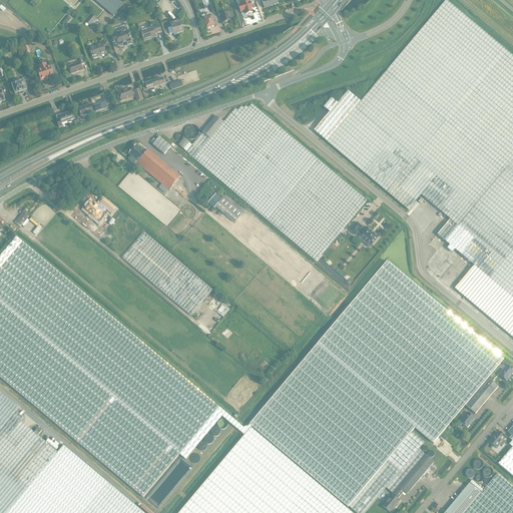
[(94,0),(105,9),(113,15),(123,4),(117,0),(94,0)]
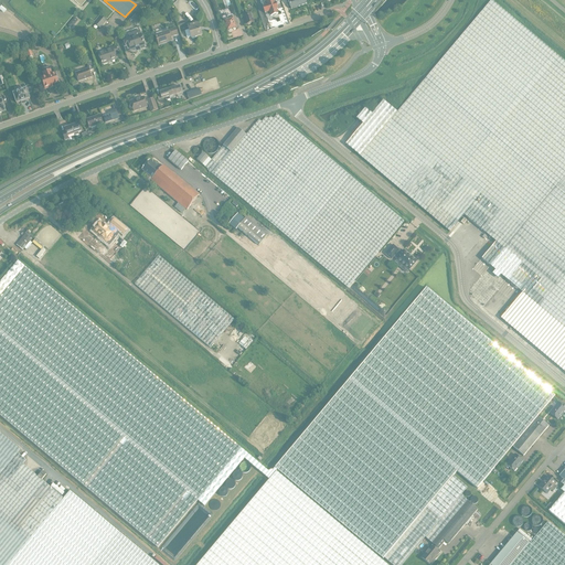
[(270,16),(272,17),(273,16),(274,17),(275,17),(276,16),(277,14),(278,13),(277,10),(278,9),(276,3),(275,3),(274,0),(260,0),(265,13),(266,13),(267,14),(268,14),(268,16),(269,16),(270,16)]
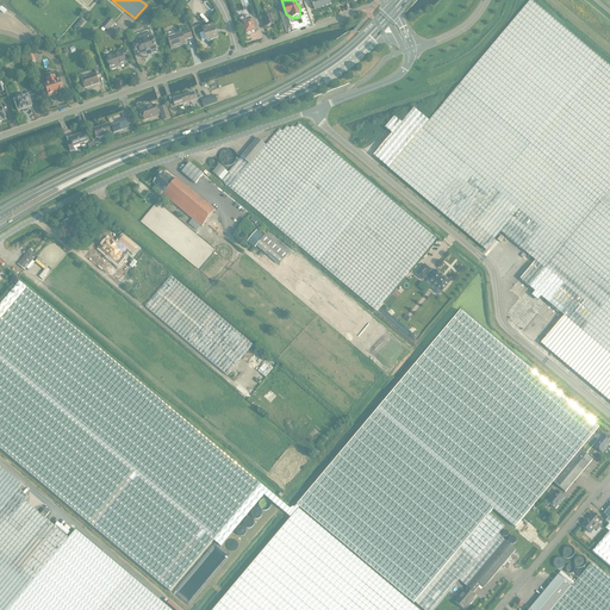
[(609,67),(530,0),(429,122),(414,109),(402,123),(394,117),(385,129),(392,135),(374,156),(485,250),(500,232),(535,261),(521,280),(564,317),(541,344),(609,402),(609,67)]
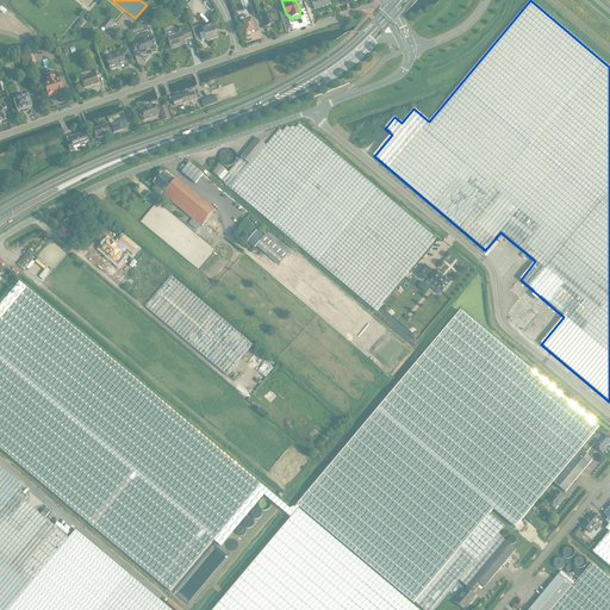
[(117,20),(110,14),(104,23),(110,27),(117,20)]
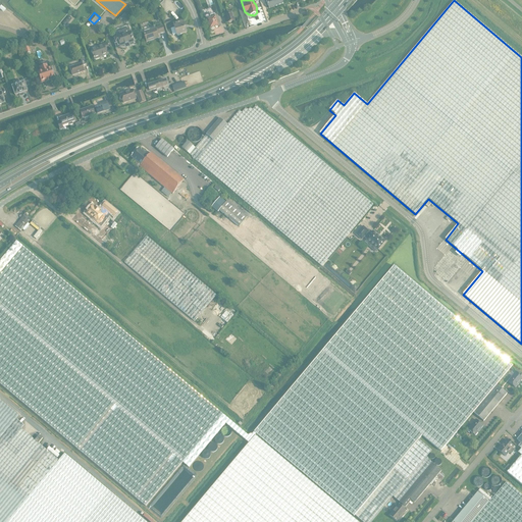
[(231,21),(235,20),(231,12),(225,15),(227,23),(229,22),(229,23),(231,22),(231,21)]
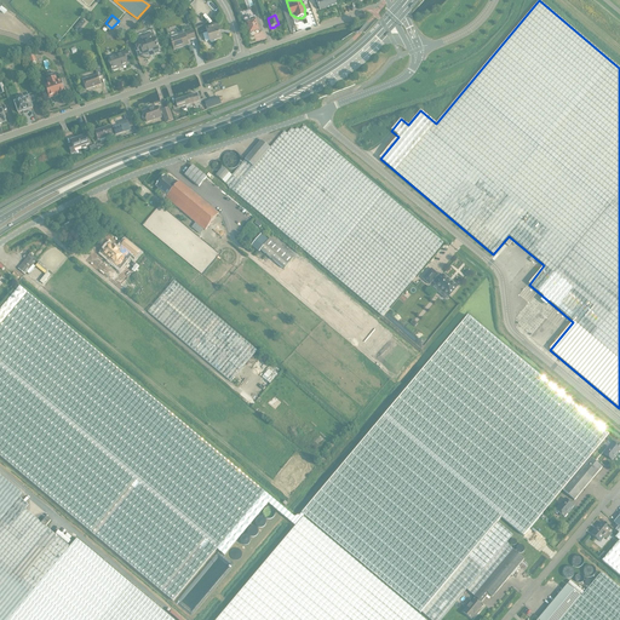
[(250,18),(251,23),(246,24),(250,34),(251,34),(252,35),(254,34),(254,33),(259,32),(254,17),(250,18)]
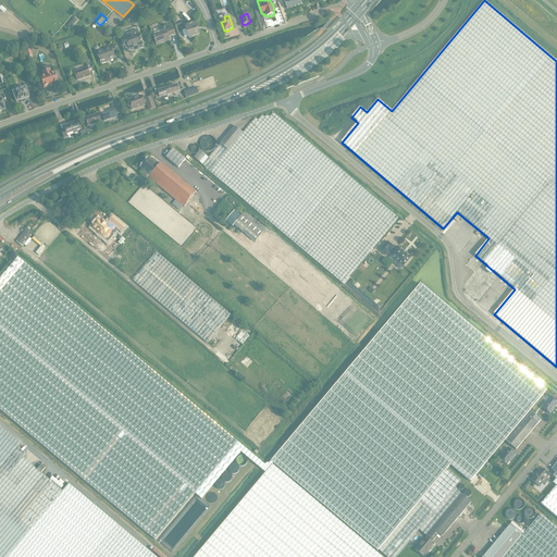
[(77,20),(74,16),(69,23),(72,26),(77,20)]
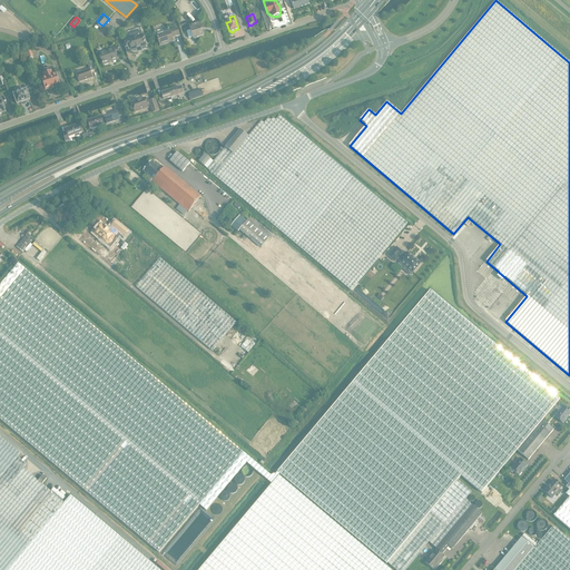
[(189,27),(190,30),(193,38),(194,39),(204,36),(199,23),(189,27)]
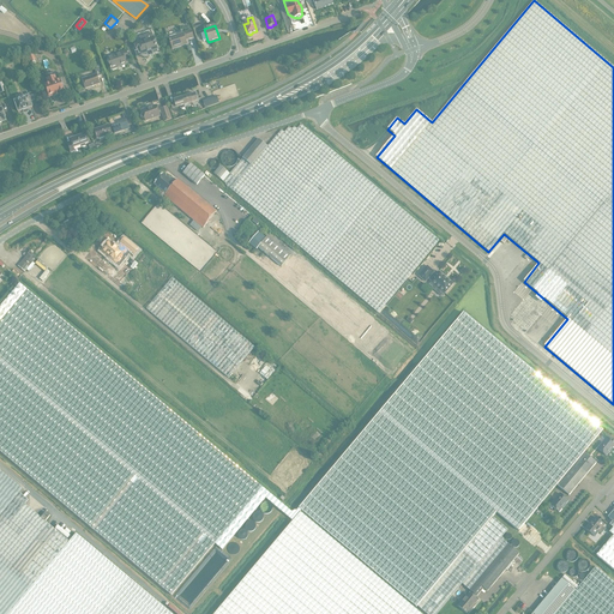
[(185,41),(193,38),(191,31),(182,34),(182,35),(169,38),(173,49),(186,44),(185,41)]
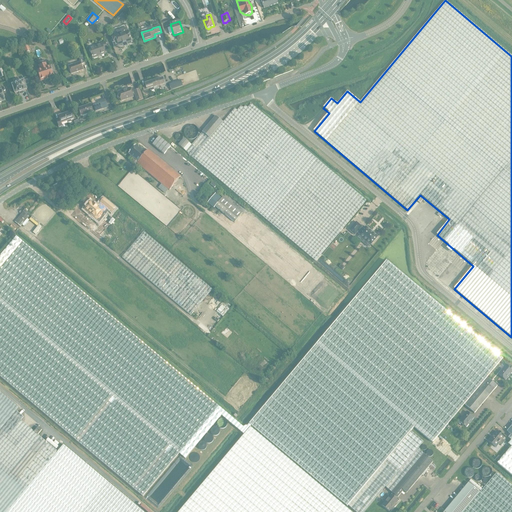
[(118,44),(131,40),(128,31),(112,37),(114,42),(117,41),(118,44)]
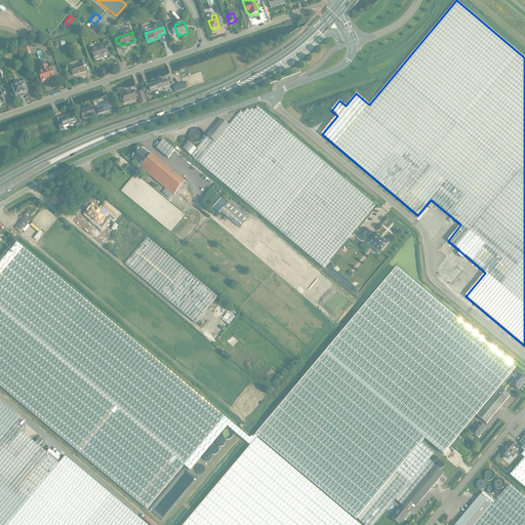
[(107,51),(110,50),(108,43),(96,47),(96,48),(91,50),(94,59),(101,57),(99,56),(108,53),(107,51)]
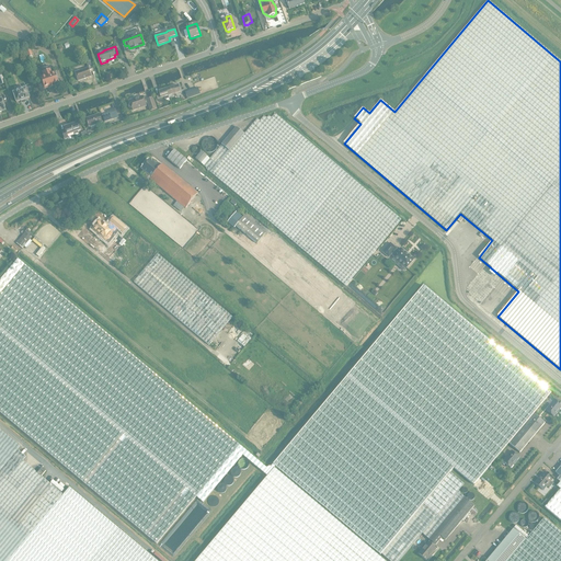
[(75,72),(78,81),(91,77),(89,70),(92,69),(90,63),(87,64),(88,68),(75,72)]
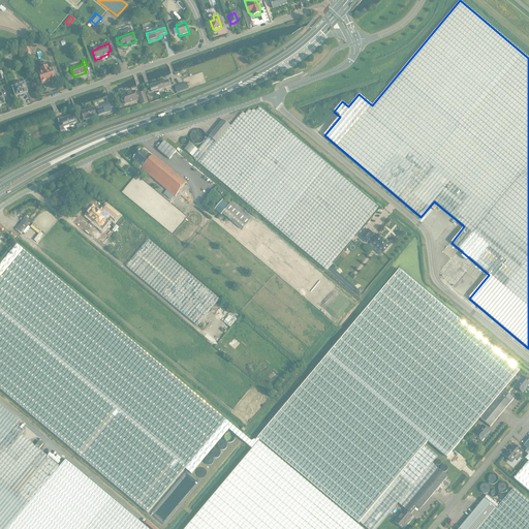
[(39,73),(42,83),(48,81),(48,82),(51,81),(50,80),(55,79),(52,69),(48,71),(47,66),(42,68),(43,72),(39,73)]
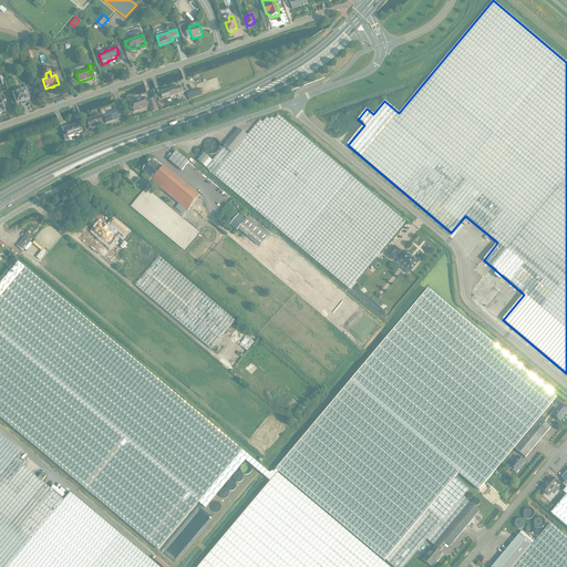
[(26,101),(30,100),(29,95),(37,93),(33,84),(24,88),(26,91),(22,92),(22,91),(21,91),(20,86),(17,88),(18,92),(18,93),(13,95),(17,104),(21,103),(26,102),(26,101)]
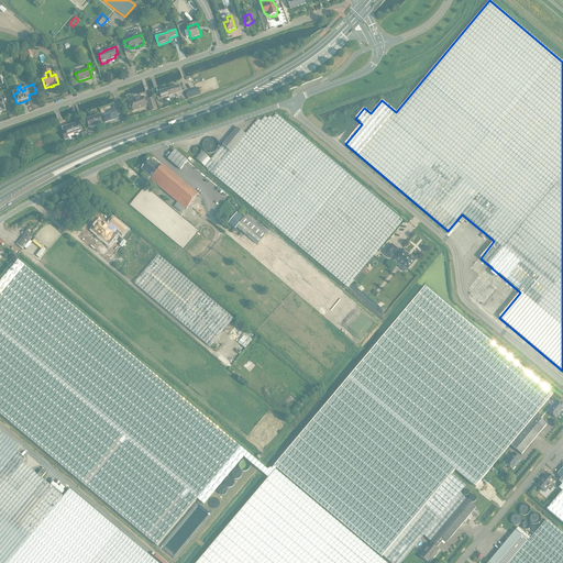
[(166,89),(169,96),(176,94),(179,92),(178,88),(175,89),(174,87),(166,89)]
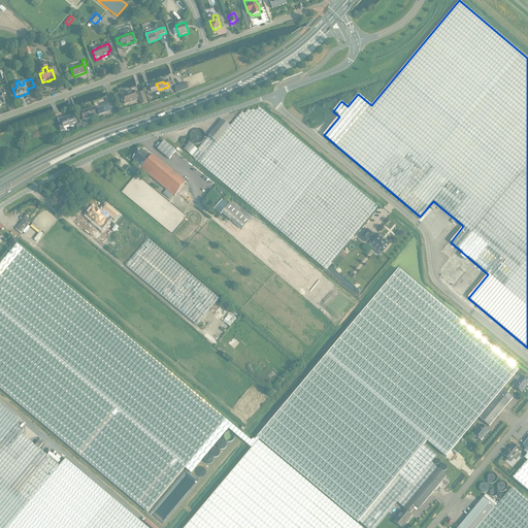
[(189,89),(189,88),(187,83),(174,87),(176,93),(189,89)]
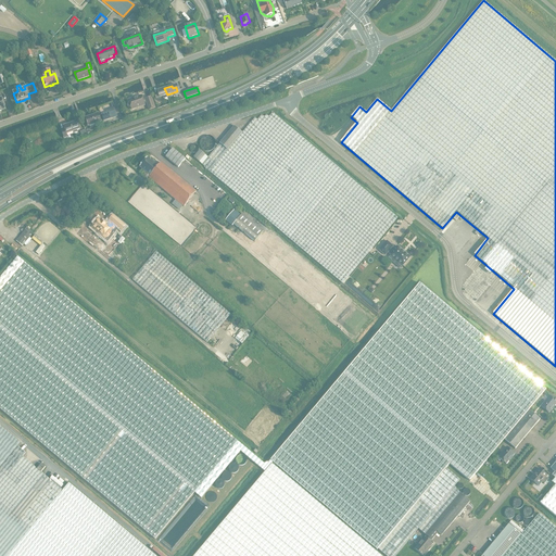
[(167,95),(164,88),(158,91),(159,92),(155,93),(156,98),(160,97),(160,98),(163,97),(163,98),(165,99),(167,98),(166,96),(167,95)]
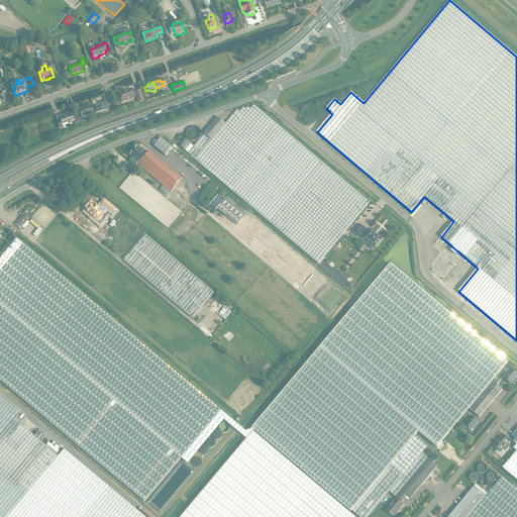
[(120,99),(121,100),(122,103),(135,98),(131,89),(119,93),(120,95),(119,97),(120,99)]
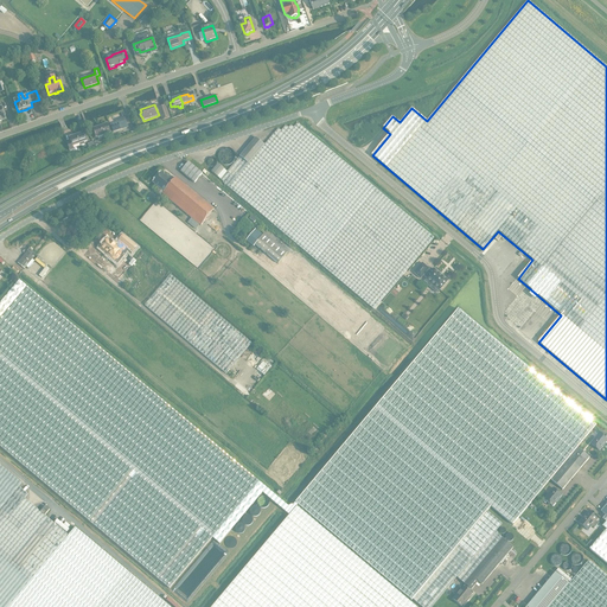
[(158,108),(161,120),(163,121),(170,119),(166,106),(158,108)]
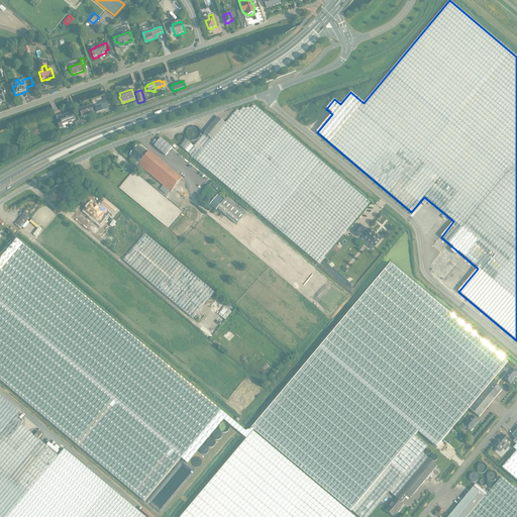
[(97,113),(103,111),(109,109),(107,103),(95,107),(97,113)]
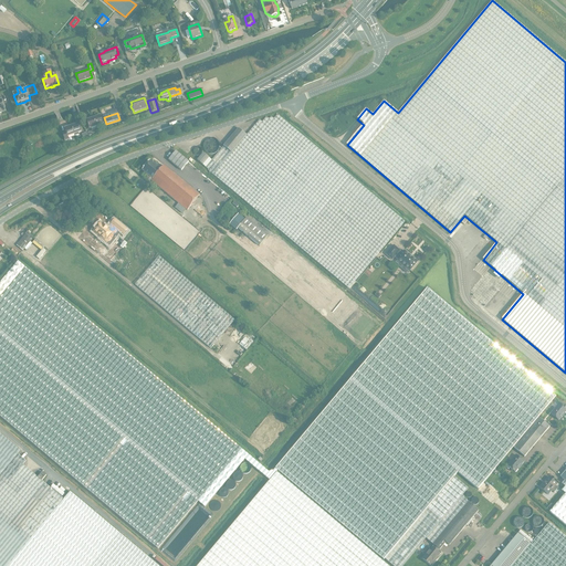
[(94,117),(96,126),(104,124),(101,115),(97,116),(94,117)]
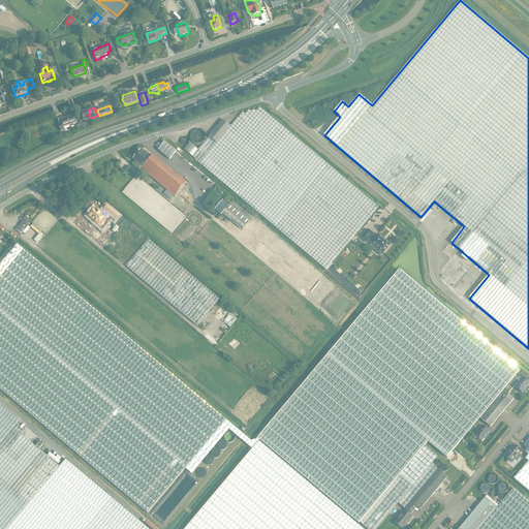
[(210,136),(198,150),(192,157),(195,159),(194,159),(235,193),(325,270),(378,208),(259,107),(256,112),(253,110),(251,112),(249,110),(245,115),(243,113),(230,126),(230,127),(217,143),(210,136)]
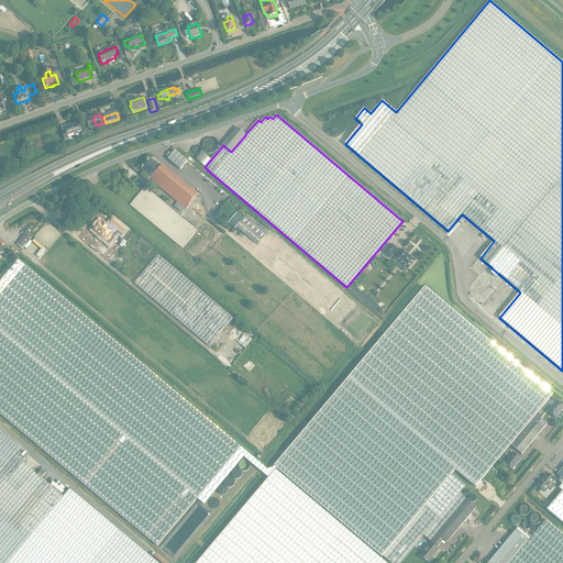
[(96,125),(94,117),(88,119),(89,119),(86,120),(89,128),(96,125)]
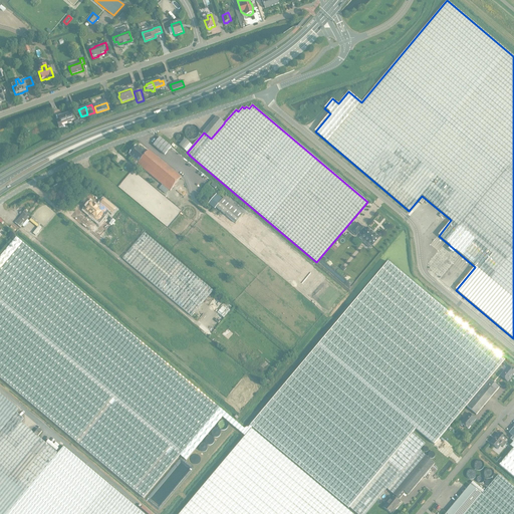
[(65,113),(68,121),(74,119),(71,112),(69,112),(65,113)]
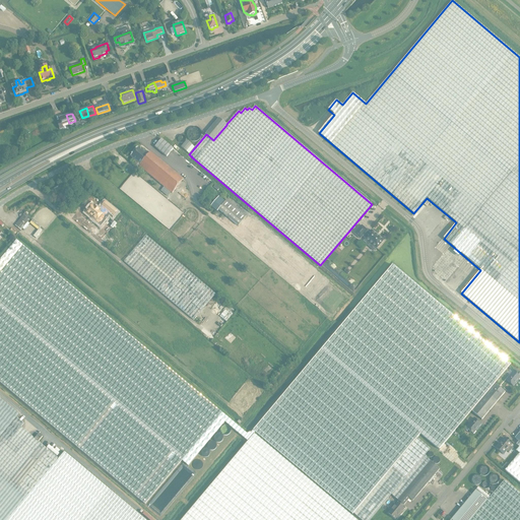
[(69,123),(66,115),(62,117),(60,118),(61,120),(57,121),(60,129),(63,128),(62,125),(69,123)]
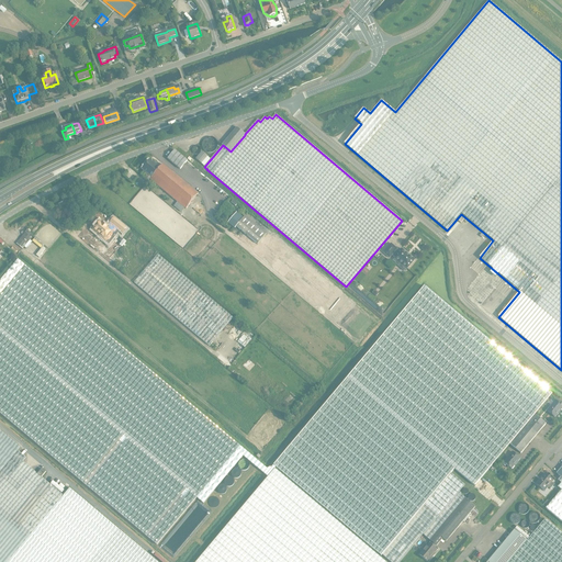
[(245,135),(245,134),(237,127),(223,145),(231,152),(245,135)]
